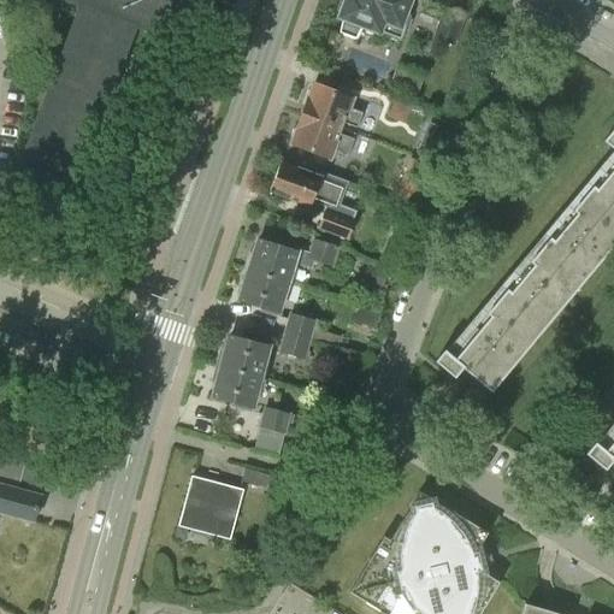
[(74,0),(84,4),(17,179),(43,190),(69,200),(136,23),(158,31),(170,0),(74,0)]
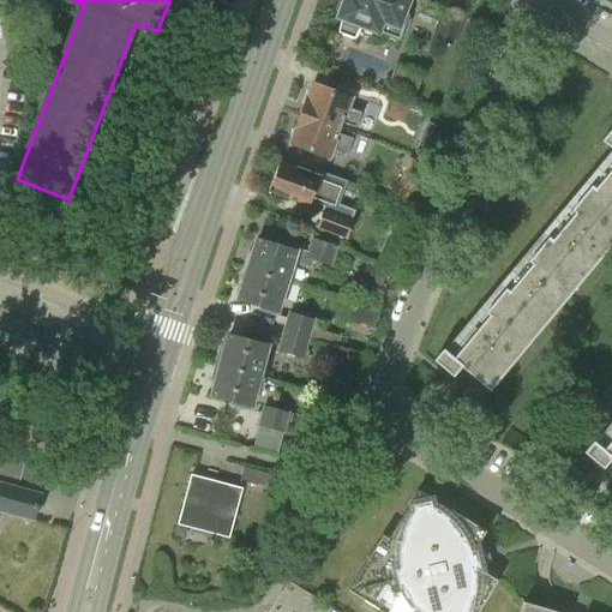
[(343,0),(339,16),(341,17),(339,31),(354,37),(359,24),(400,40),(409,15),(406,13),(409,0),(343,0)]
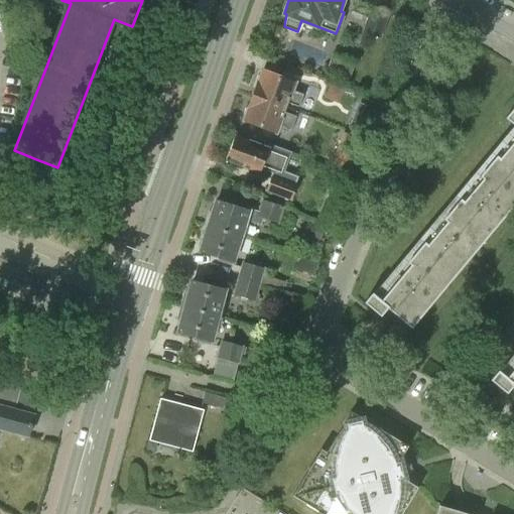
[(391,11),(374,4),(364,29),(382,36),(391,11)]
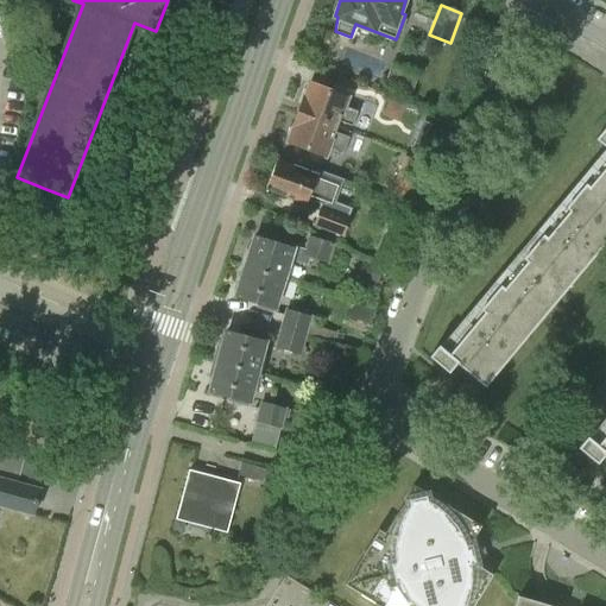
[(301,112),(340,127),(342,121),(354,126),(360,111),(348,107),(352,98),(313,82),(301,112)]
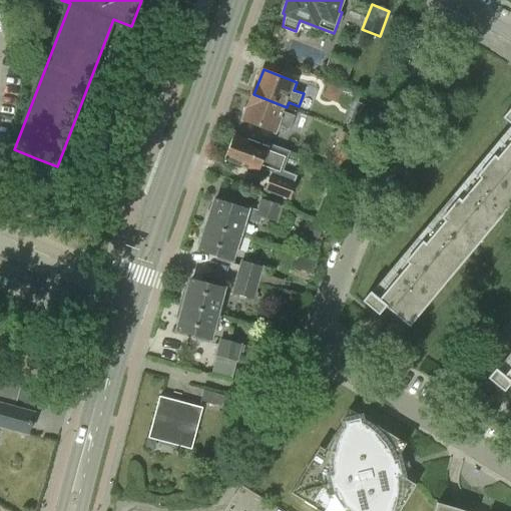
[(339,97),(343,88),(331,83),(325,95),(333,99),(339,97)]
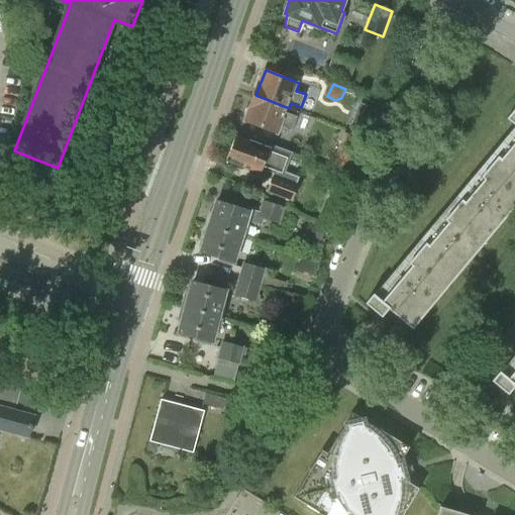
[(297,117),(287,113),(289,108),(255,95),(246,120),(279,133),(282,125),(293,129),(297,117)]
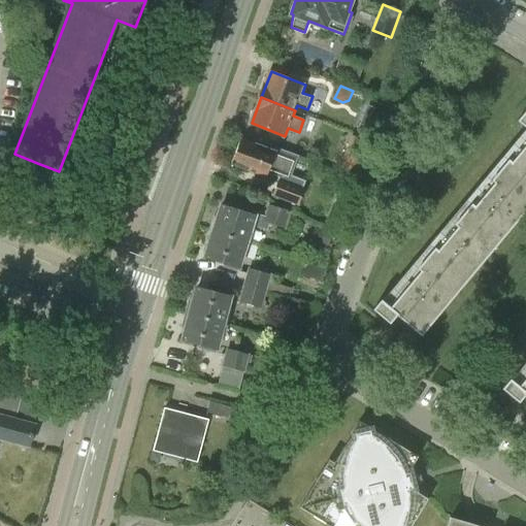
[(405,321),(422,334),(525,206),(525,106),(515,121),(525,129),(384,300),(383,299),(375,308),(389,320),(392,323),(398,315),(405,321)]
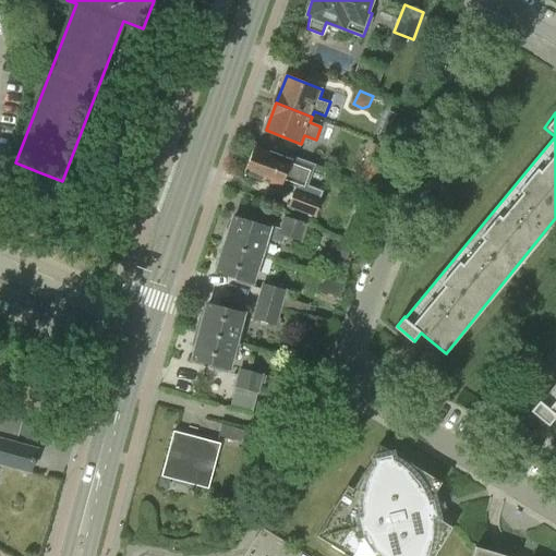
[(293,155),(292,159),(272,150),(270,153),(255,147),(245,172),(282,188),(283,183),(295,188),(289,205),(315,216),(322,200),(319,198),(323,191),(309,185),(316,164),(293,155)]
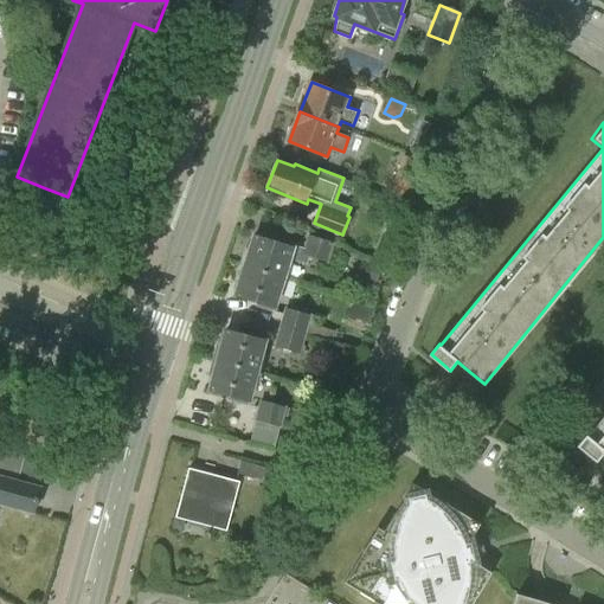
[(392,192),(411,199),(416,186),(396,179),(392,192)]
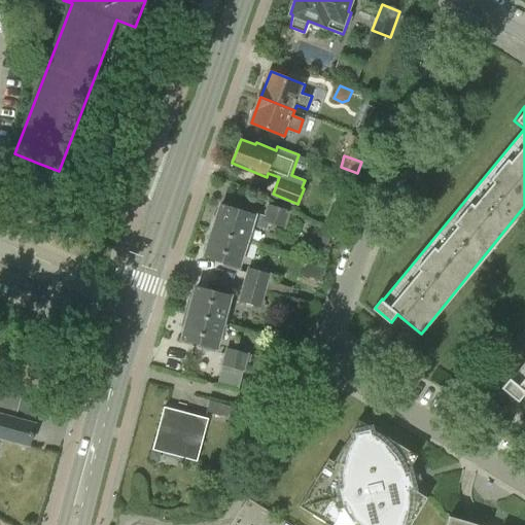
[(291,210),(269,203),(265,217),(264,221),(270,223),(286,228),(291,210)]
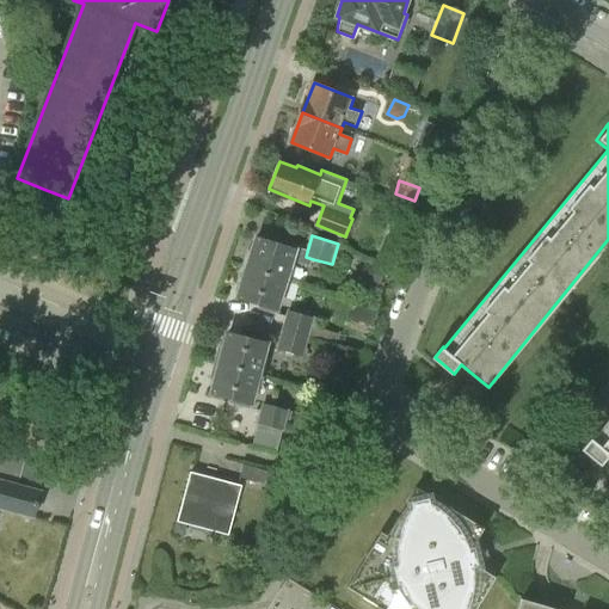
[(306,257),(307,252),(297,248),(299,245),(282,239),(281,244),(258,237),(253,251),(248,250),(244,265),(288,278),(293,263),(311,269),(313,259),(306,257)]
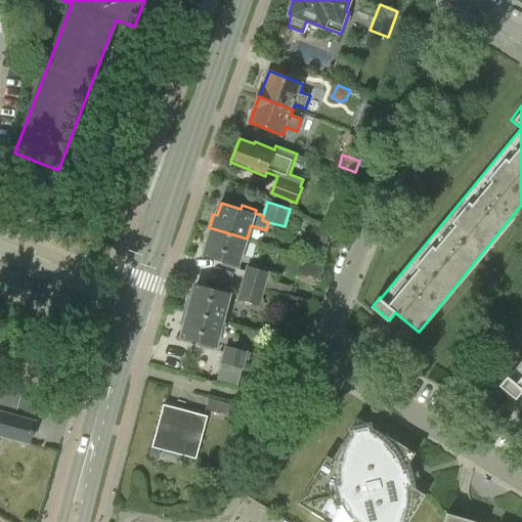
[(327,212),(322,222),(339,227),(342,218),(327,212)]
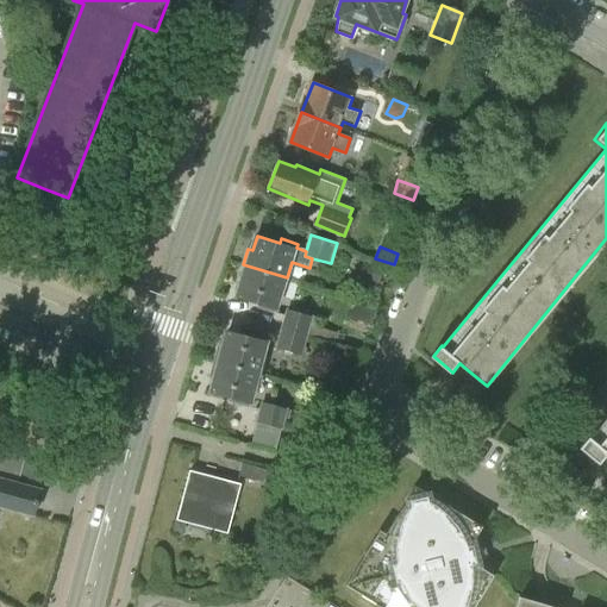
[(365,261),(361,277),(379,283),(383,266),(365,261)]
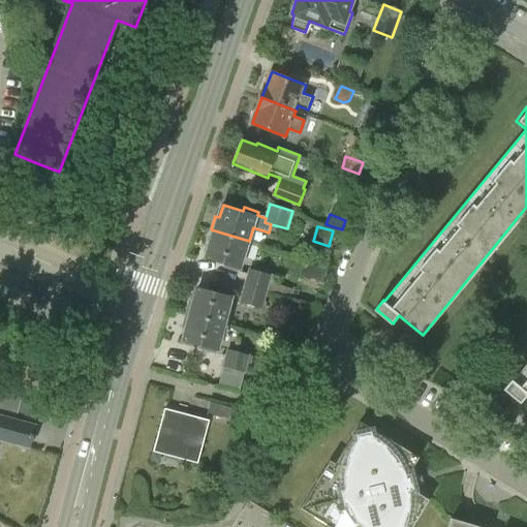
[(261,245),(249,242),(249,241),(211,229),(208,241),(211,243),(207,256),(226,261),(225,266),(240,271),(245,256),(257,259),(261,245)]
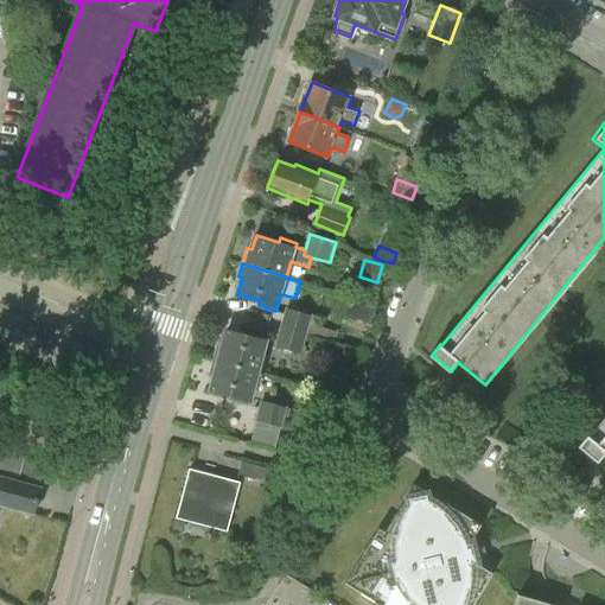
[(286,307),(281,328),(309,335),(336,342),(338,330),(322,325),(323,318),(286,307)]
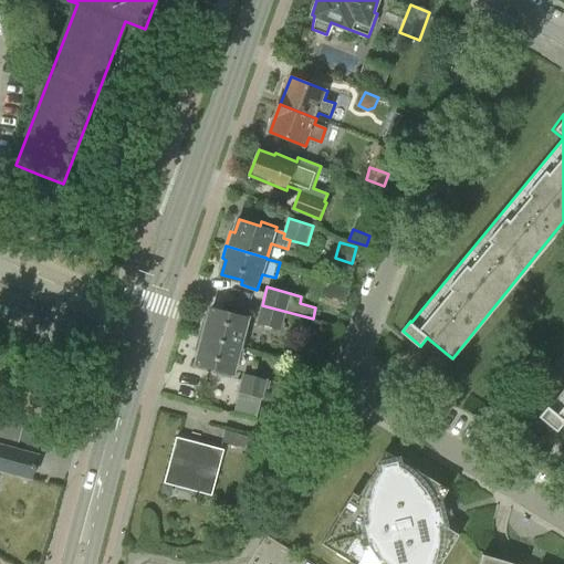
[(262,305),(257,324),(282,331),(288,312),(262,305)]
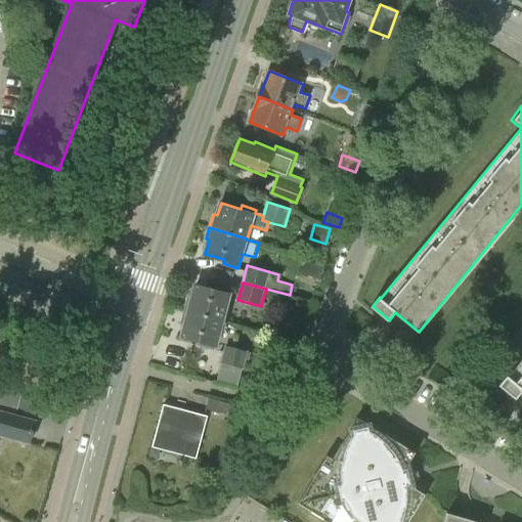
[(189,298),(185,310),(222,321),(231,292),(216,287),(215,291),(196,285),(192,297),(189,298)]
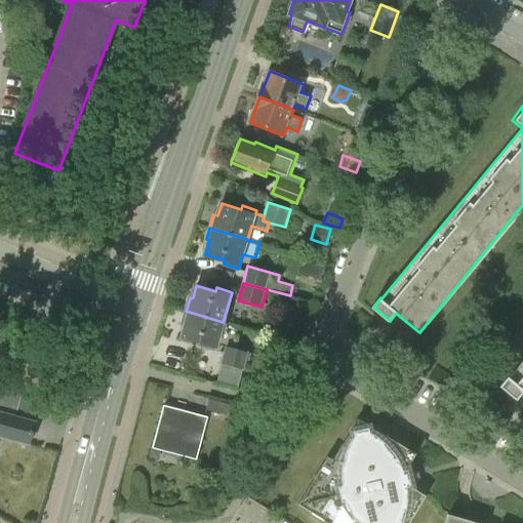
[(213,352),(223,322),(186,311),(182,324),(185,326),(180,338),(200,344),(199,347),(213,352)]
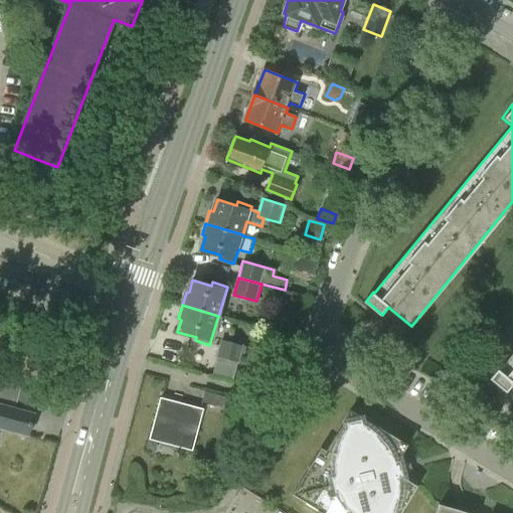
[(247,346),(222,339),(217,357),(239,363),(241,353),(245,354),(247,346)]
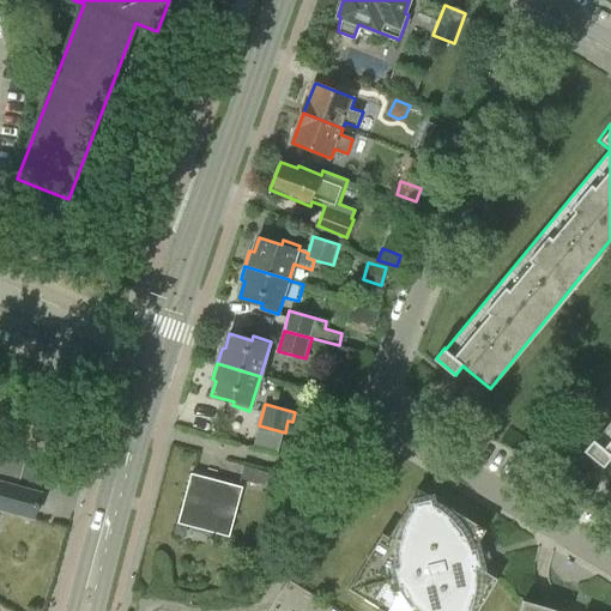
[(610,419),(593,440),(584,452),(596,461),(599,464),(603,467),(610,458),(610,419)]
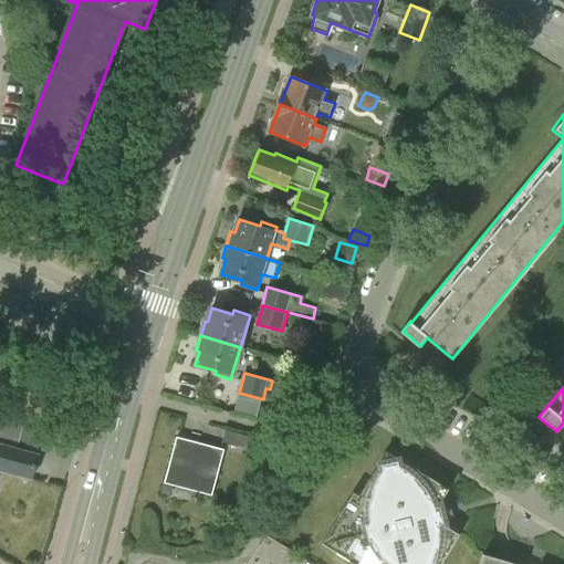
[(45,437),(22,430),(24,425),(0,417),(0,473),(3,474),(4,470),(32,478),(39,456),(41,456),(45,437)]
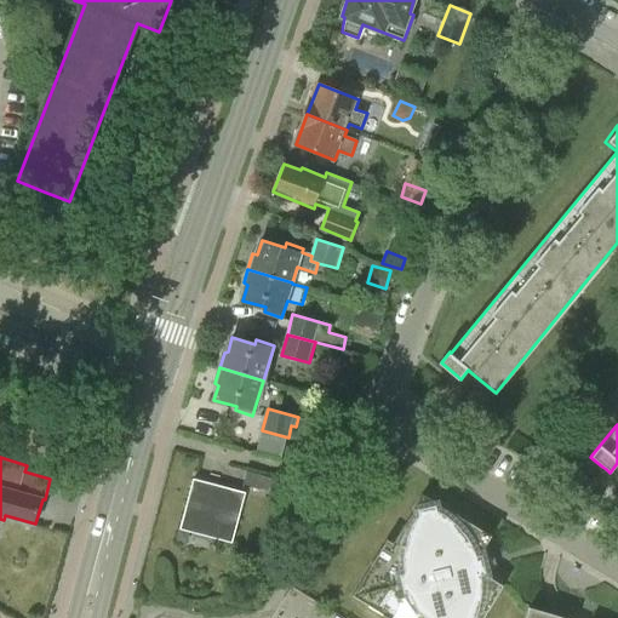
[(247,471),(245,484),(269,490),(273,479),(247,471)]
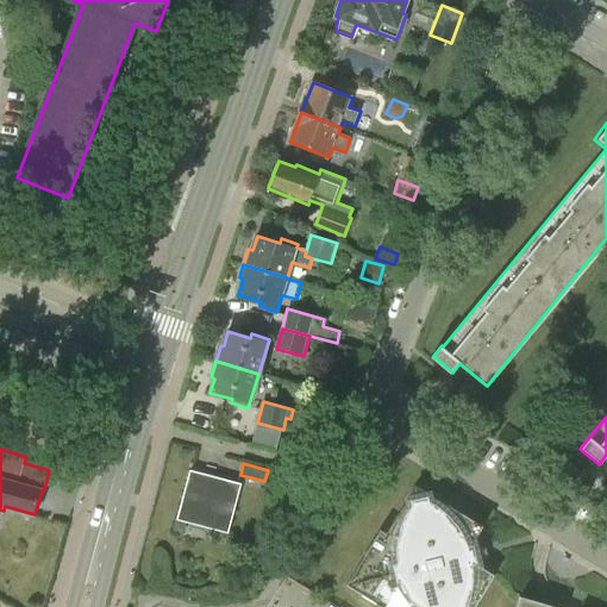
[(229,533),(242,483),(191,470),(177,519),(229,533)]
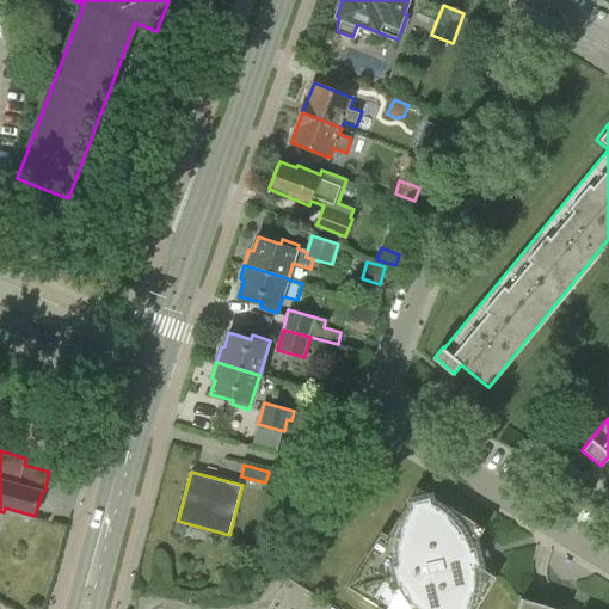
[(301,484),(291,481),(290,490),(299,492),(301,484)]
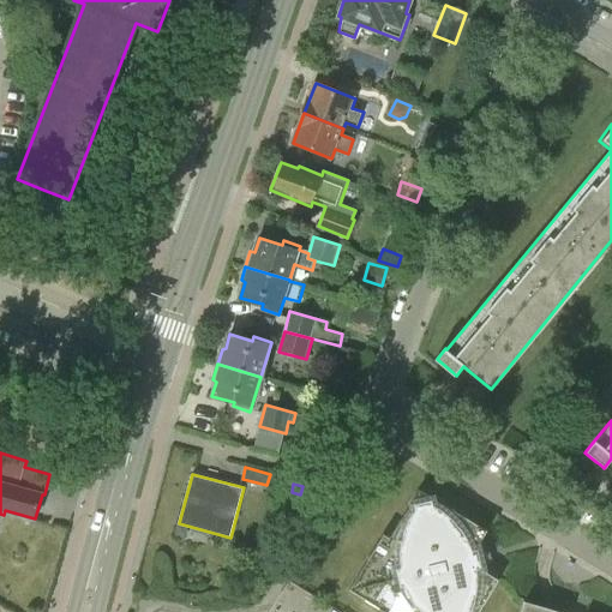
[(412,611),(479,611),(499,581),(480,569),(478,559),(475,550),(487,532),(419,490),(390,539),(383,534),(349,591),(396,611),(412,611)]
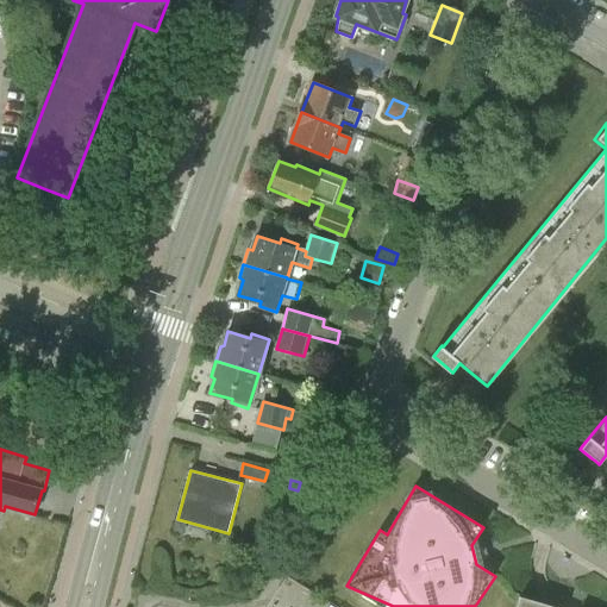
[(256,562),(258,552),(241,549),(238,558),(256,562)]
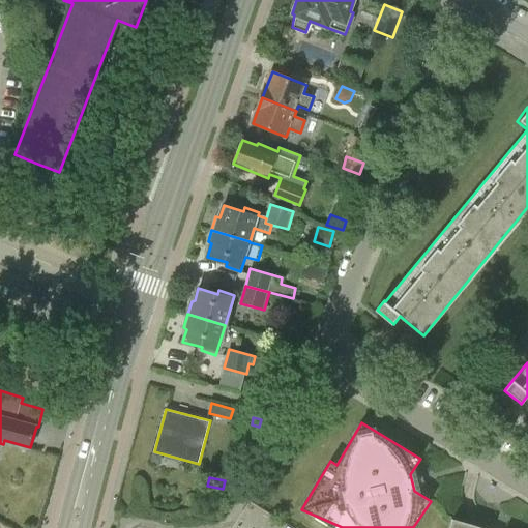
[(482,527),(452,519),(449,527),(482,527)]
